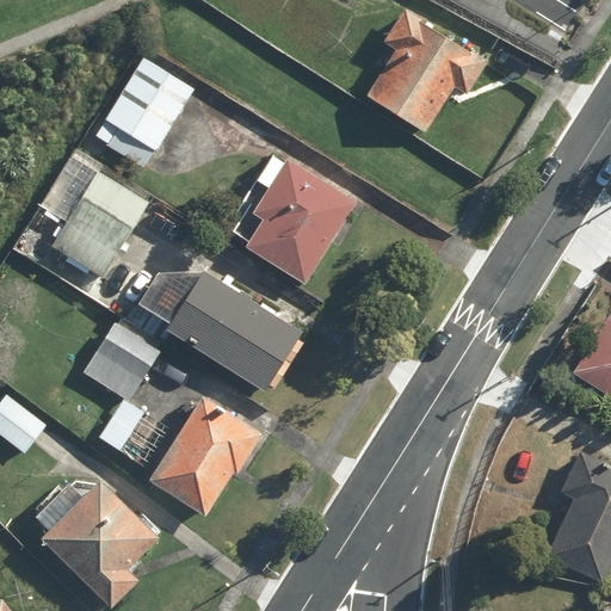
[(489,60),(407,6),(387,38),(400,47),(369,94),(426,131),(457,85),(469,92),(489,60)]
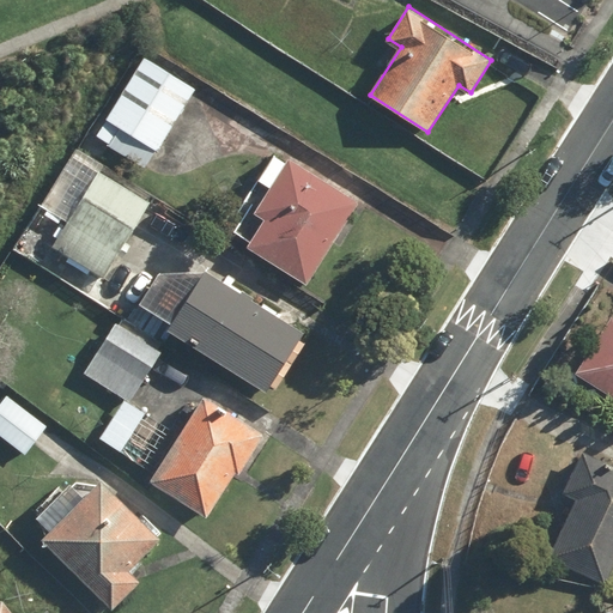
[(195,86),(146,56),(99,133),(149,163),(195,86)]
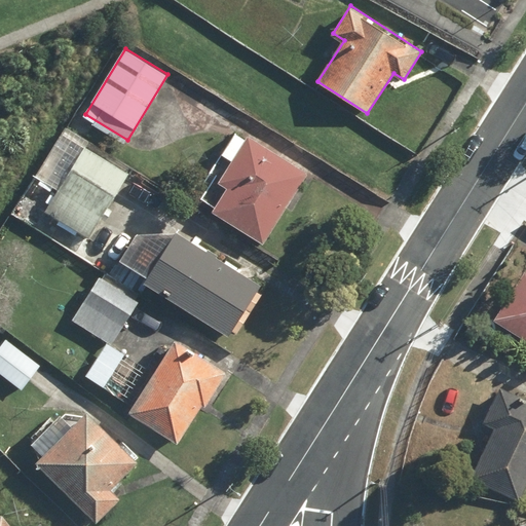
[(77,112),(66,129),(42,166),(53,173),(50,178),(62,185),(54,196),(50,194),(46,201),(49,203),(45,212),(60,221),(59,223),(77,234),(80,230),(94,239),(111,212),(107,209),(128,174),(118,166),(119,163),(83,140),(94,122),(77,112)]
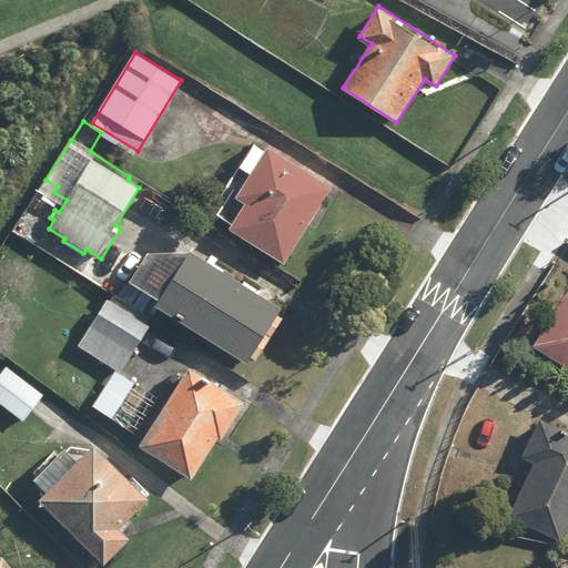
[(334,186),(271,145),(267,150),(255,143),(241,165),(250,172),(221,216),(233,224),(231,227),(284,263),(308,225),(317,231),(334,204),(326,199),(334,186)]
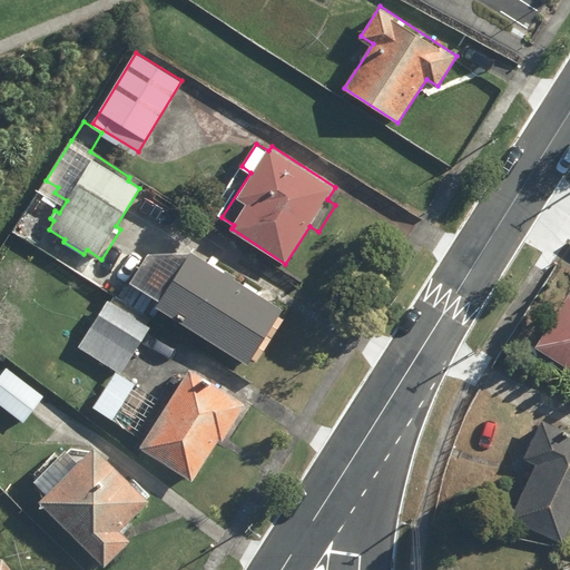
[(285,310),(192,248),(155,304),(248,365),(285,310)]
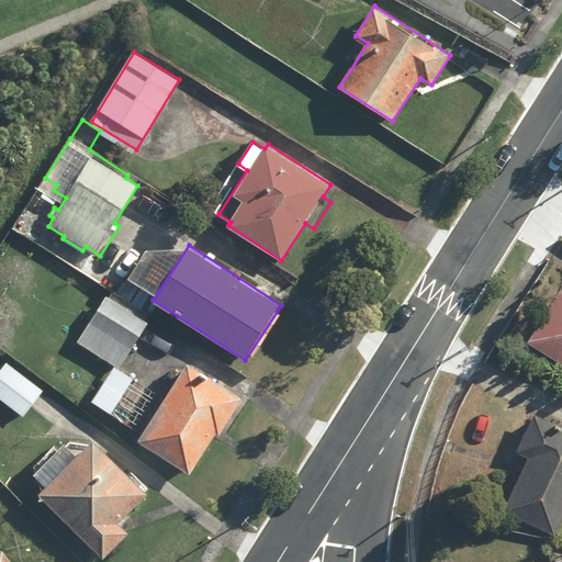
[(561,288),(527,346),(561,367),(561,288)]
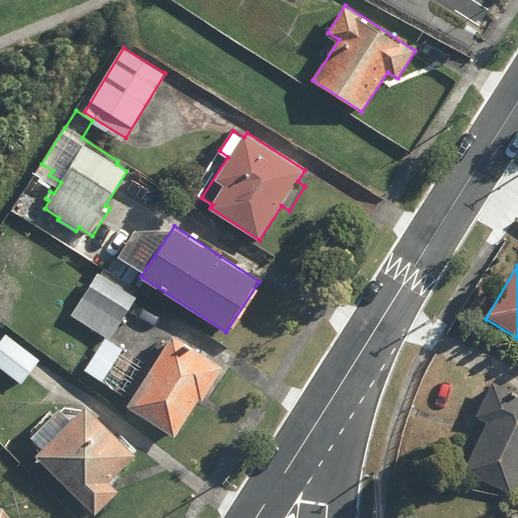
[(138,297),(99,272),(73,314),(110,339),(138,297)]
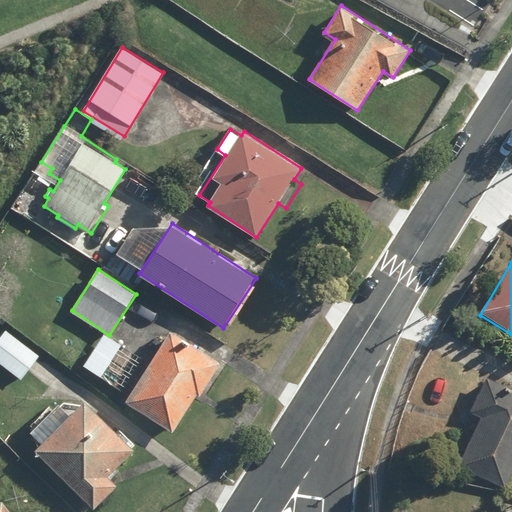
[(40,354),(6,329),(0,336),(0,361),(21,378),(40,354)]
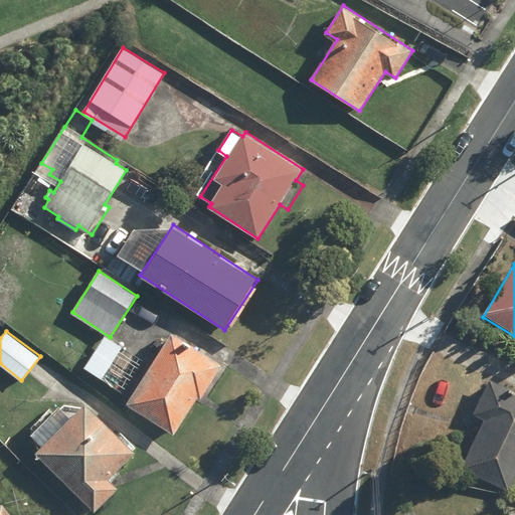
[(224,364),(171,332),(127,403),(175,433),(199,393),(204,396),(224,364)]
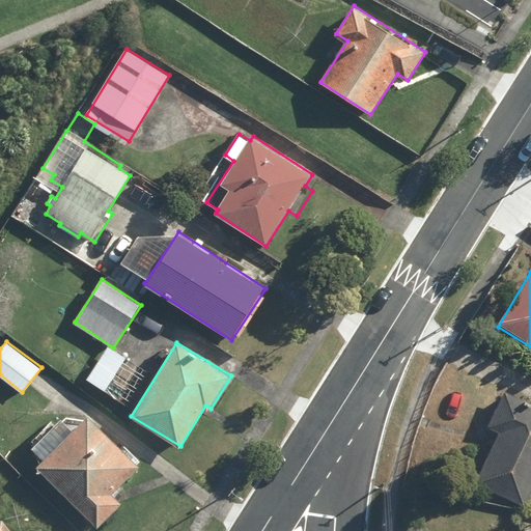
[(109,345),(87,378),(132,410),(146,389),(137,383),(145,371),(109,345)]
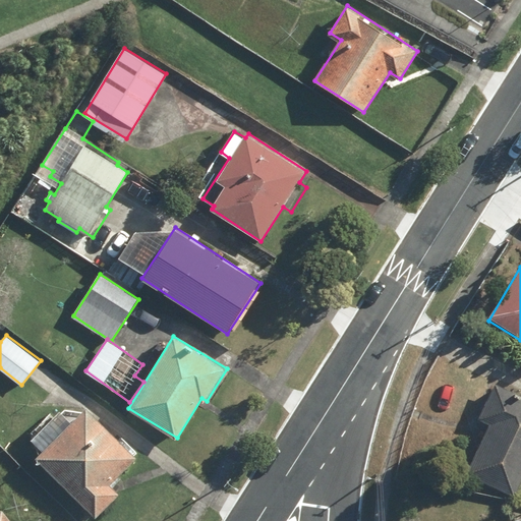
[(520,393),(496,382),(482,412),(493,417),(468,471),(515,493),(520,478),(520,393)]
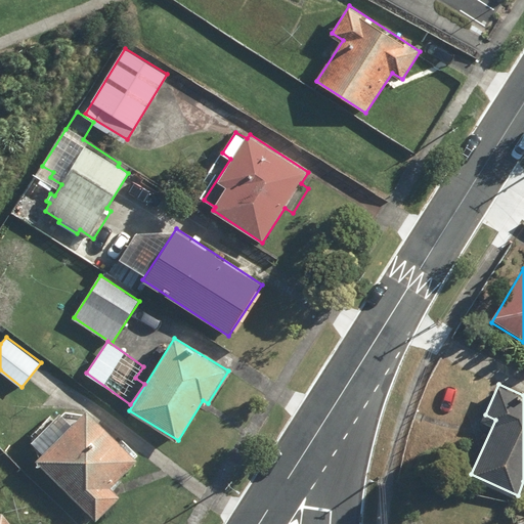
[(44,450),(38,456),(97,519),(121,496),(112,486),(140,459),(90,407),(55,441),(48,433),(37,443),(44,450)]
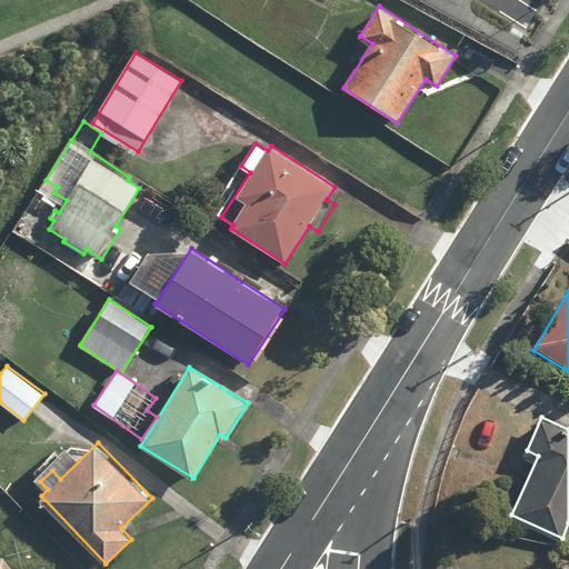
[(16,568),(6,555),(0,558),(0,568),(16,568)]
